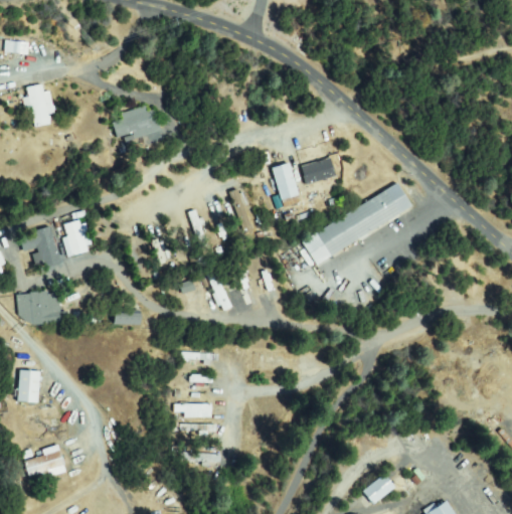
[(0,38),(8,40),(5,51),(0,50),(0,38)]
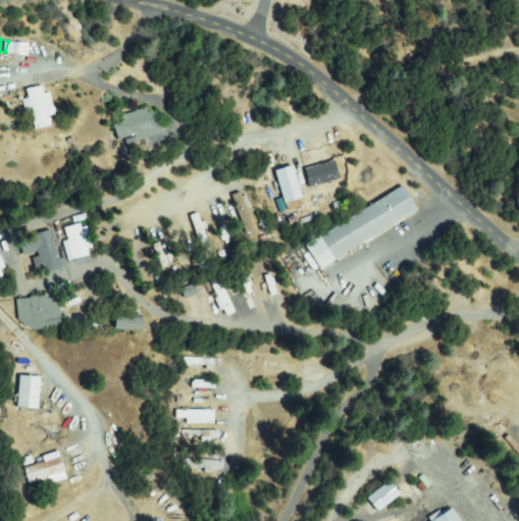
[(9,52),(10,41),(31,44),(30,54),(9,52)]
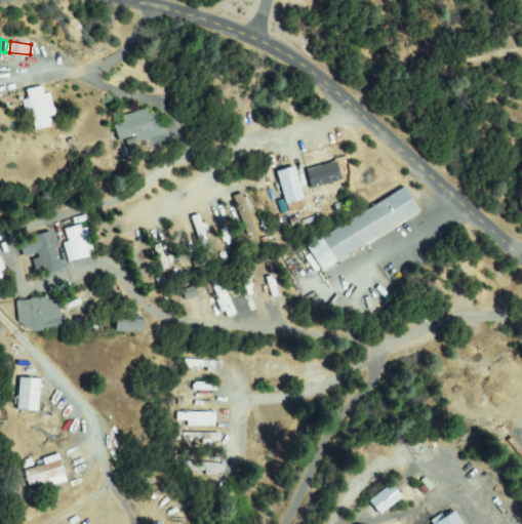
[(44,85),(47,96),(53,95),(56,113),(50,115),(52,124),(39,127),(36,111),(30,113),(28,101),(34,99),(31,88),(44,85)]
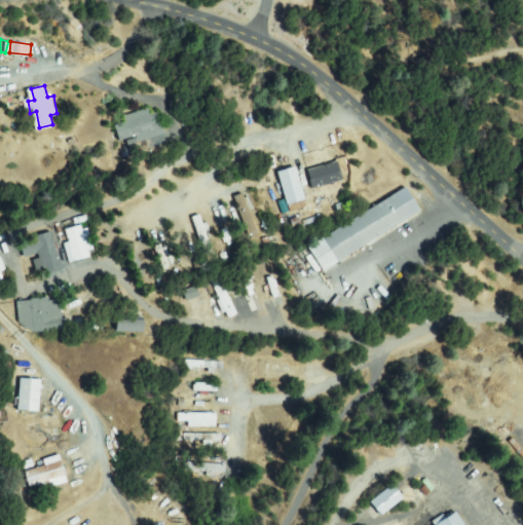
[(152,107),(153,112),(159,111),(163,122),(162,122),(165,130),(141,140),(139,134),(123,139),(118,125),(127,122),(125,117),(152,107)]
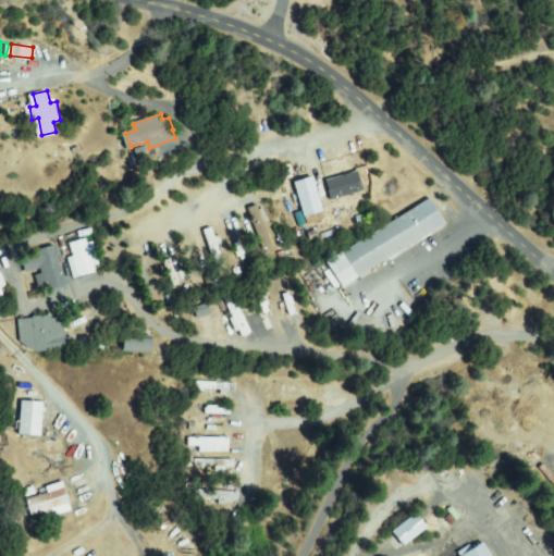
[(70,151),(81,146),(83,151),(72,157),(70,151)]
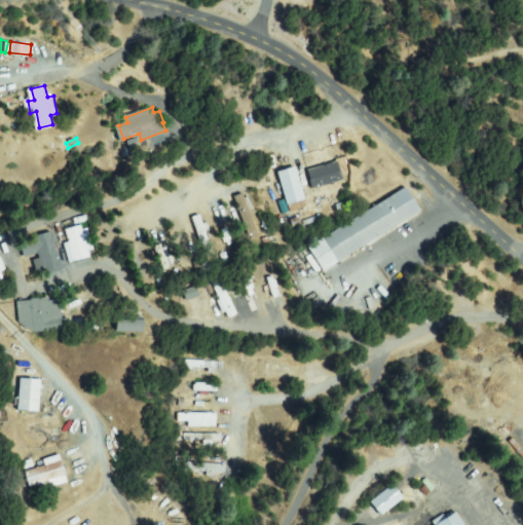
[(324,199),(312,202),(303,169),(315,165),(324,199)]
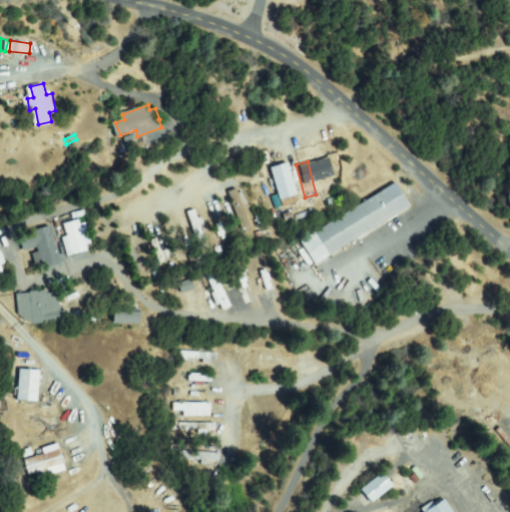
[(277,204),(267,167),(282,163),(292,200),(277,204)]
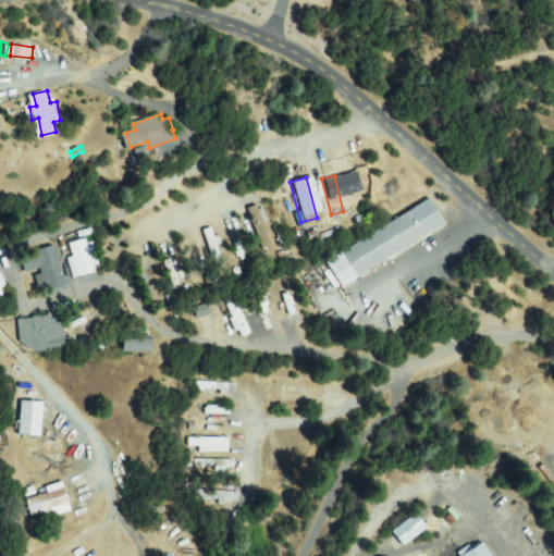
[(325,262),(428,198),(442,222),(340,285),(325,262)]
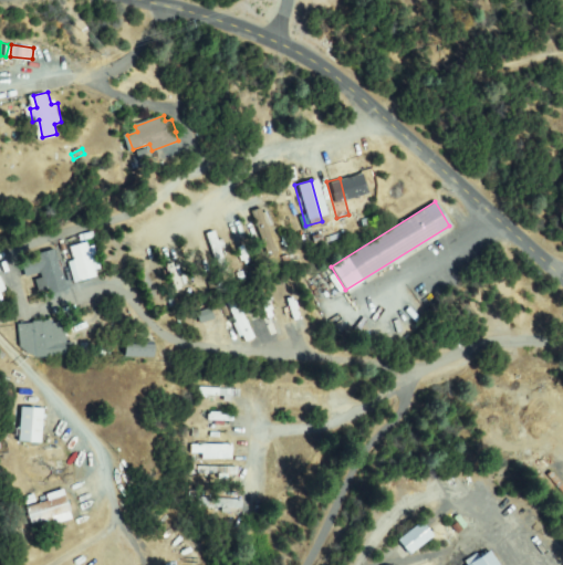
[(250,211),(260,208),(273,253),(263,255),(250,211)]
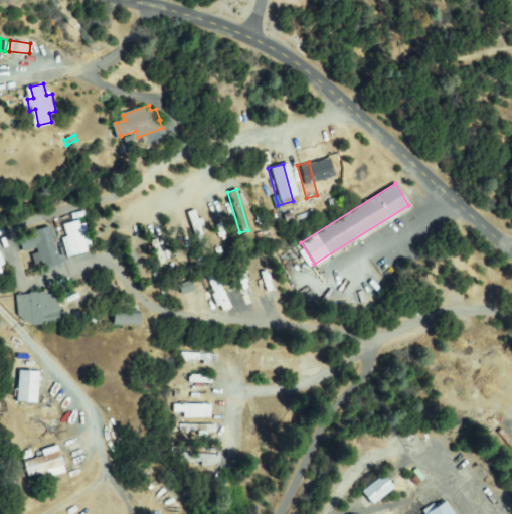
[(212,203),(224,235),(218,237),(206,205),(212,203)]
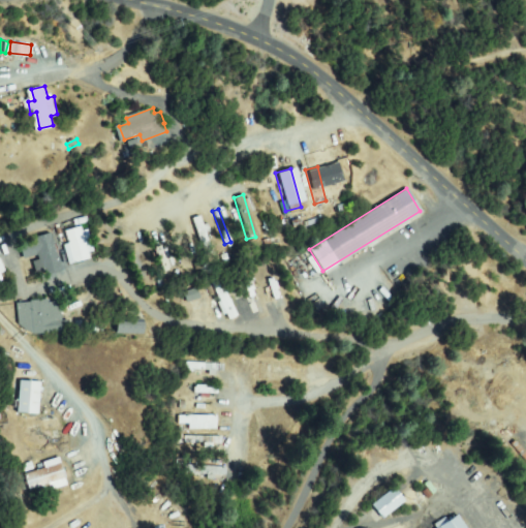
[(195,213),(206,248),(199,250),(189,215),(195,213)]
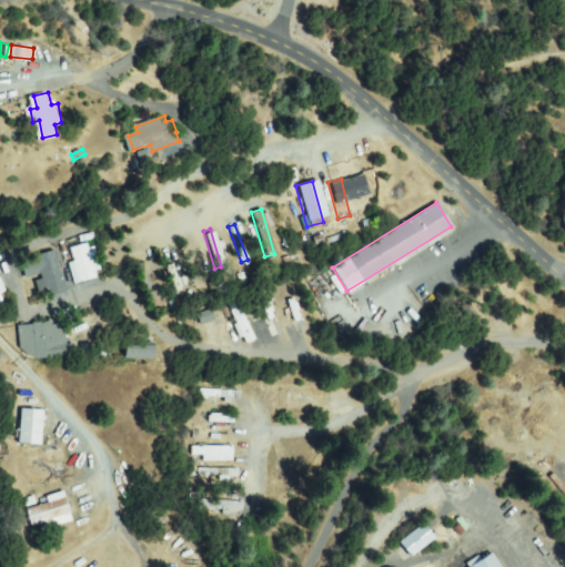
[(100,246),(100,280),(77,280),(77,246),(100,246)]
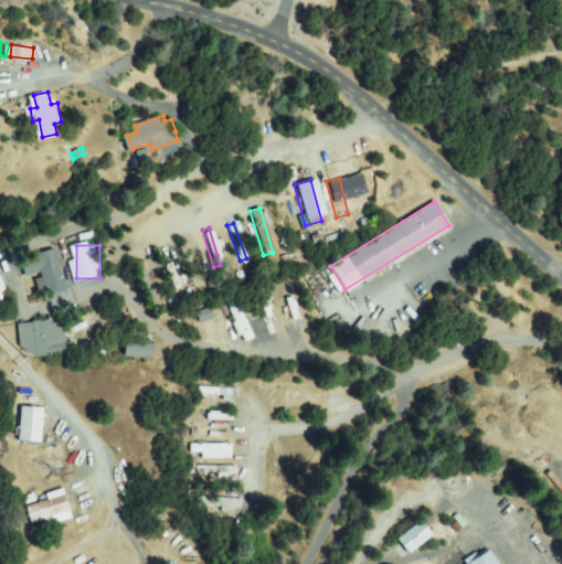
[(161,252),(168,249),(180,285),(175,287),(161,252)]
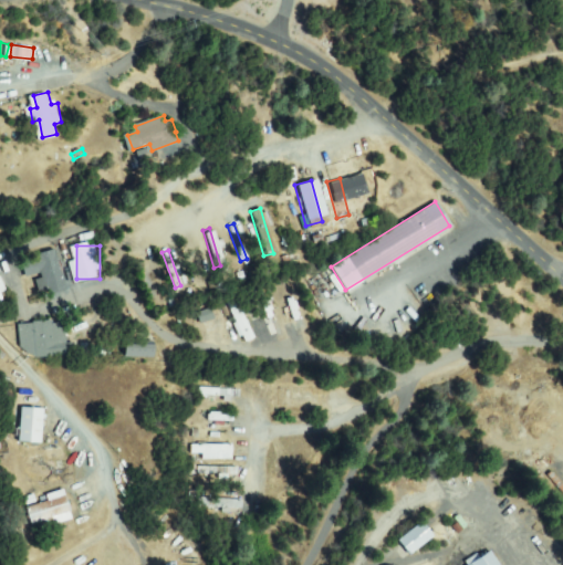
[(29,275),(25,257),(60,251),(65,288),(45,291),(43,273),(29,275)]
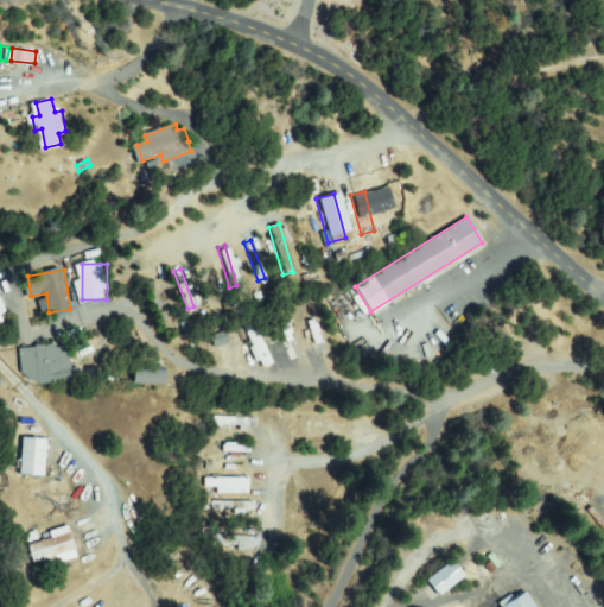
[(175,291),(161,296),(169,316),(160,320),(146,280),(156,277),(159,286),(170,282),(175,291)]
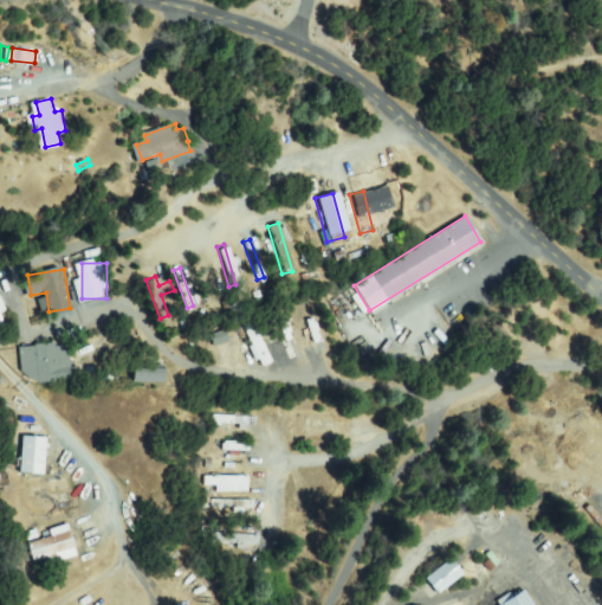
[(0,296),(10,320),(0,323),(0,296)]
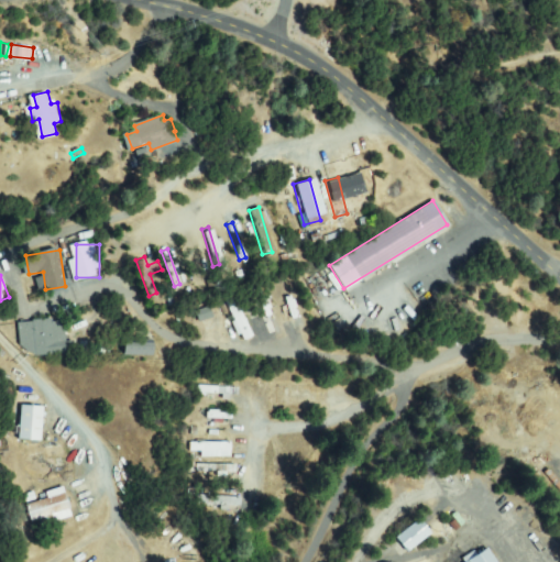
[(303,328),(295,331),(280,294),(287,290),(303,328)]
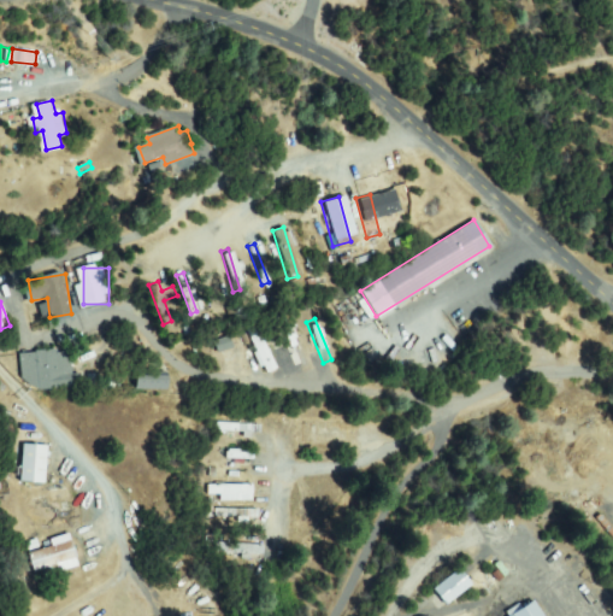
[(246,329),(255,326),(272,370),(263,374),(246,329)]
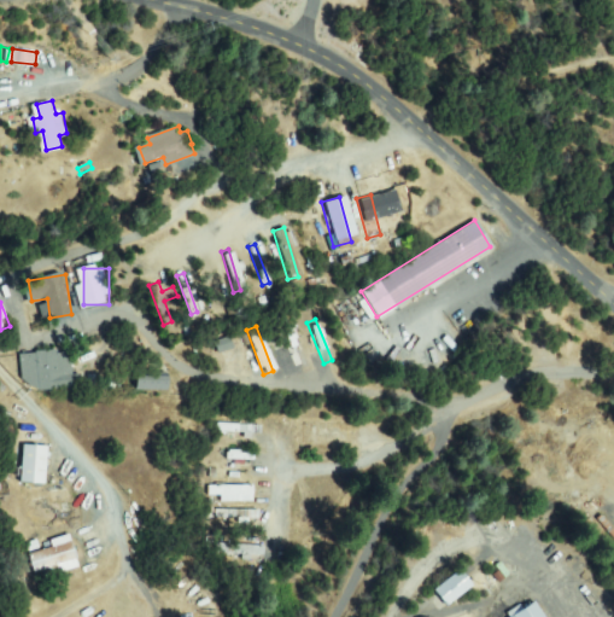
[(303,361),(297,364),(296,359),(280,365),(274,349),(291,343),(287,332),(292,330),(303,361)]
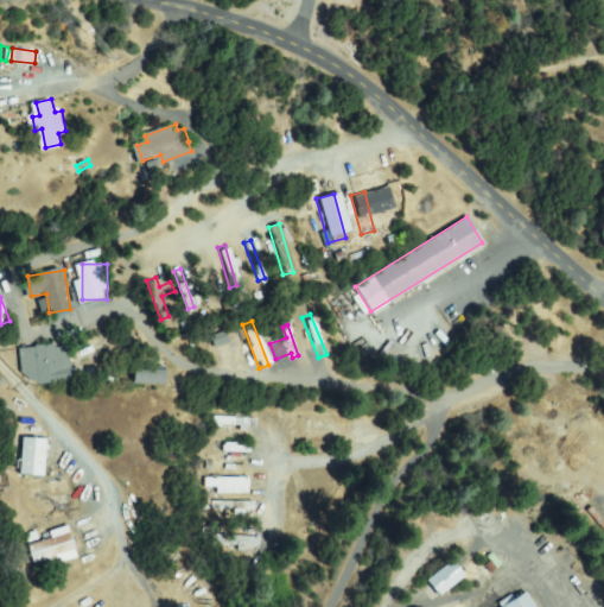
[(218,346),(215,334),(229,329),(233,342),(218,346)]
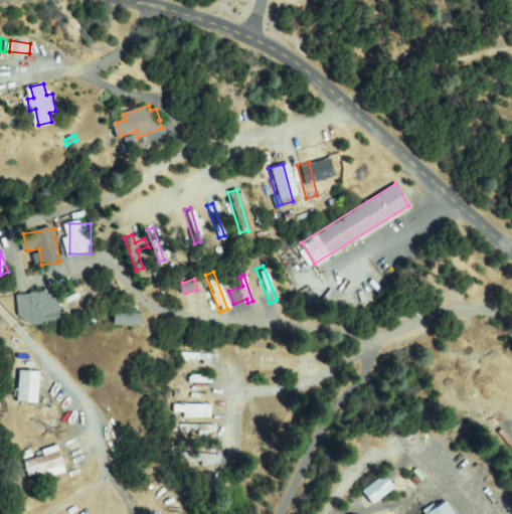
[(58,293),(59,313),(70,312),(70,326),(79,325),(79,331),(67,332),(66,321),(23,322),(22,294),(58,293)]
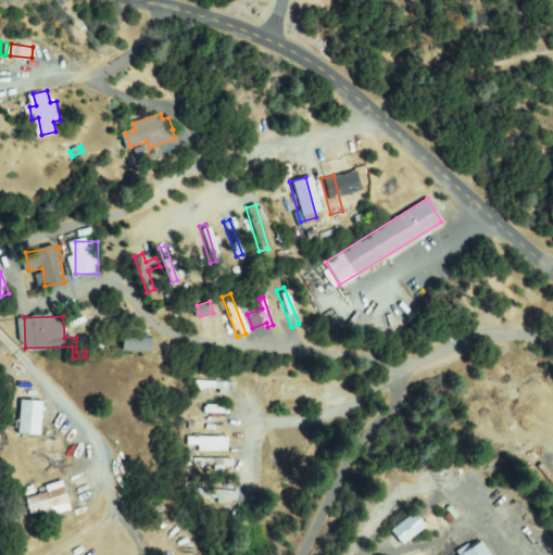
[(126,349),(126,336),(152,336),(152,350),(126,349)]
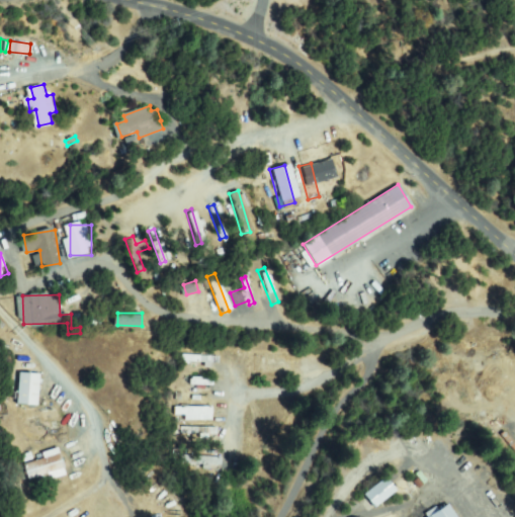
[(216,364),(216,355),(181,355),(181,364),(216,364)]
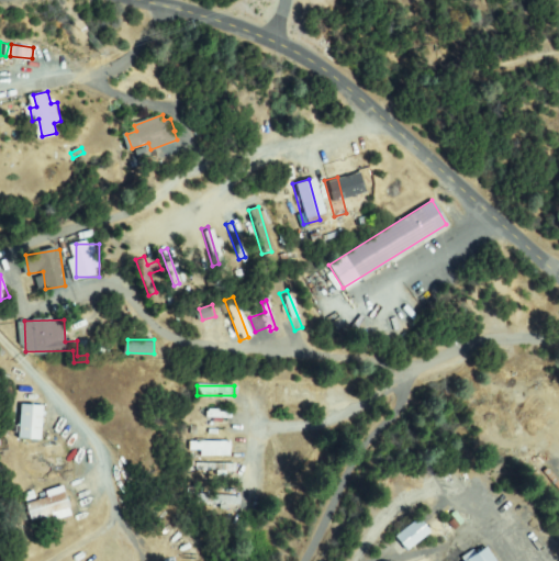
[(45,406),(42,438),(24,437),(28,405),(45,406)]
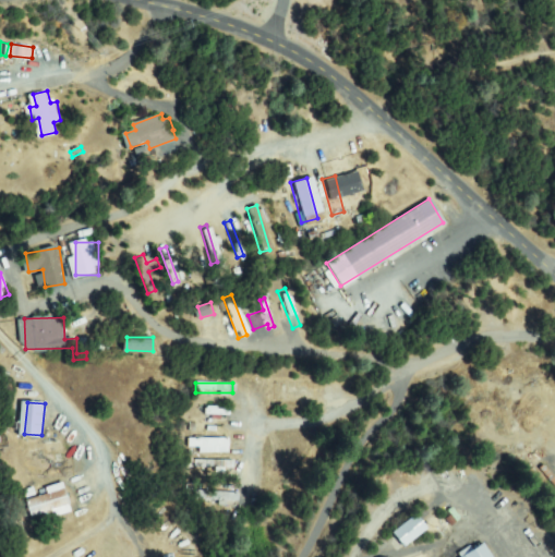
[(201,421),(202,407),(224,408),(222,422),(201,421)]
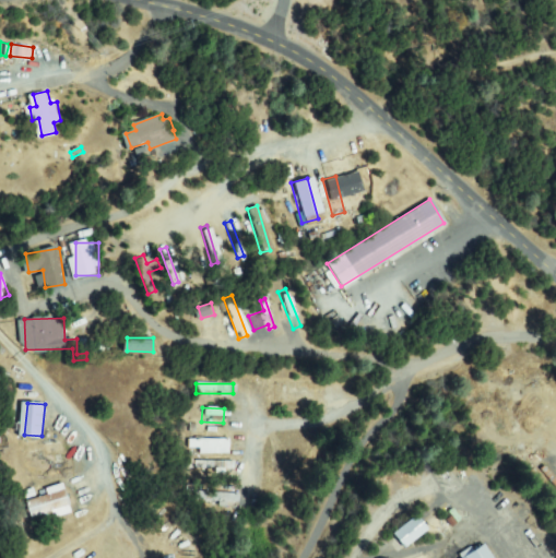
[(193,438),(232,441),(231,452),(192,449),(193,438)]
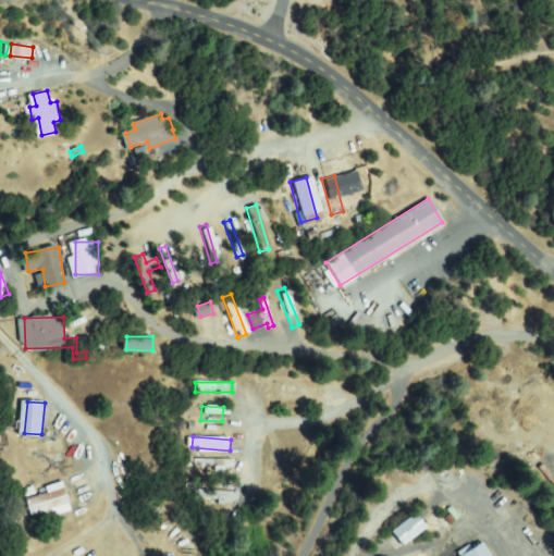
[(229,471),(229,459),(185,458),(185,470),(229,471)]
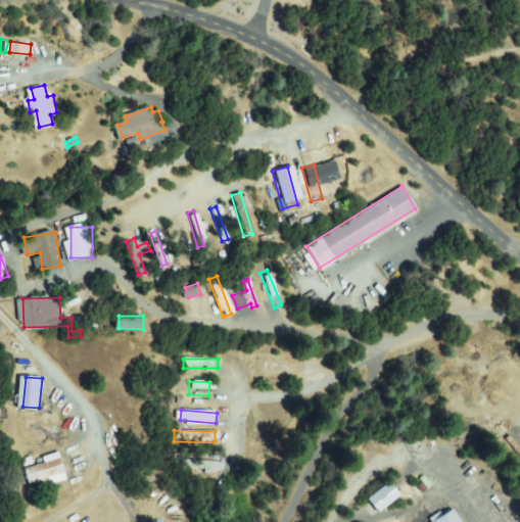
[(41,490),(30,470),(58,454),(69,475),(41,490)]
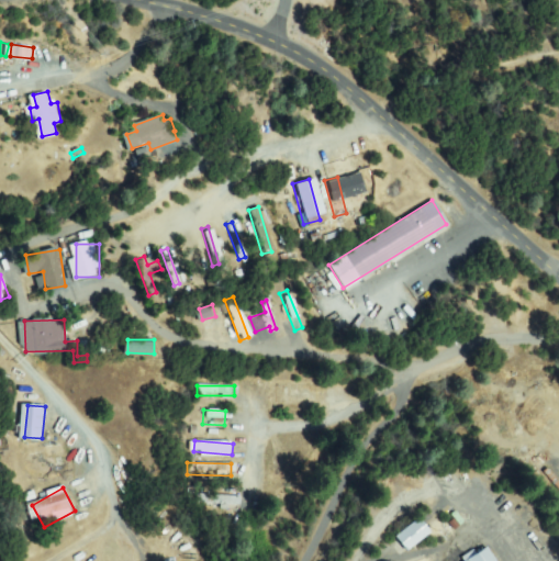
[(193,506),(234,507),(234,495),(193,494),(193,506)]
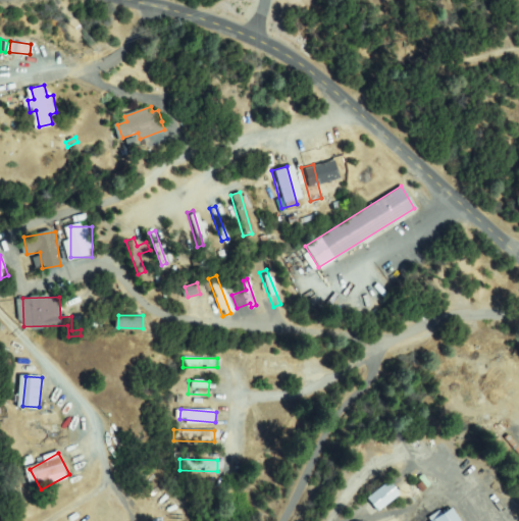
[(381,510),(371,499),(391,482),(401,493),(381,510)]
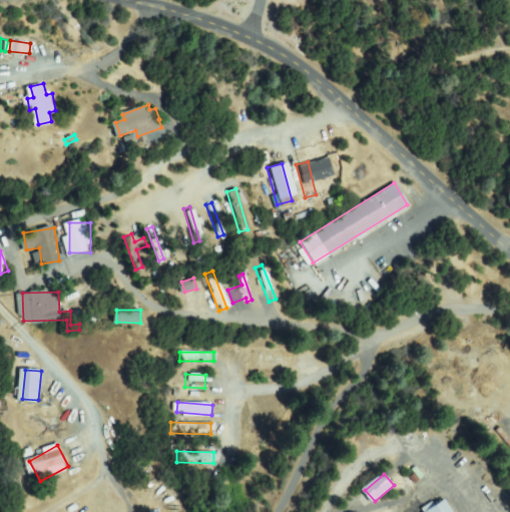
[(425,511),(447,499),(455,511),(425,511)]
